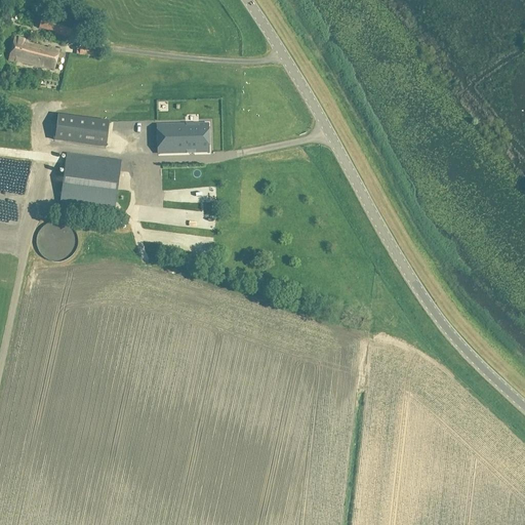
[(42,14),(38,28),(54,32),(54,34),(69,38),(73,23),(42,14)]
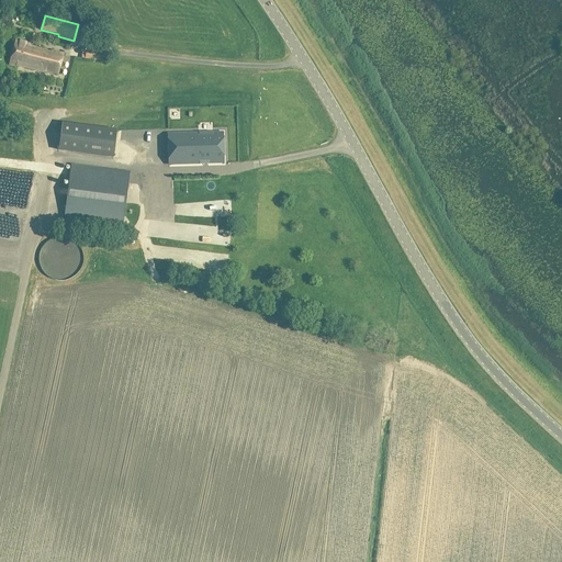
[(52,52),(51,53),(29,47),(29,45),(15,42),(10,63),(57,75),(63,54),(52,52)]
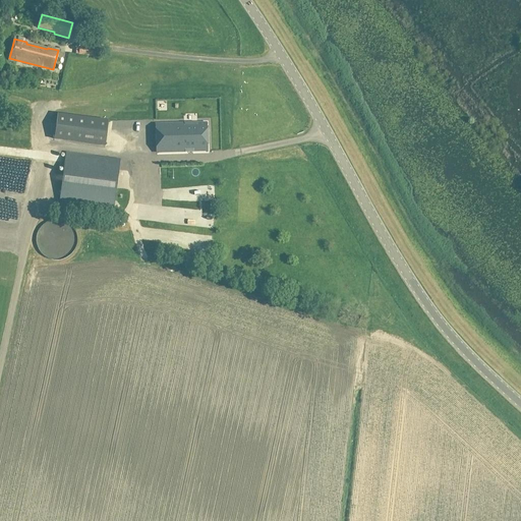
[(173,99),(165,99),(166,111),(174,111),(173,99)]
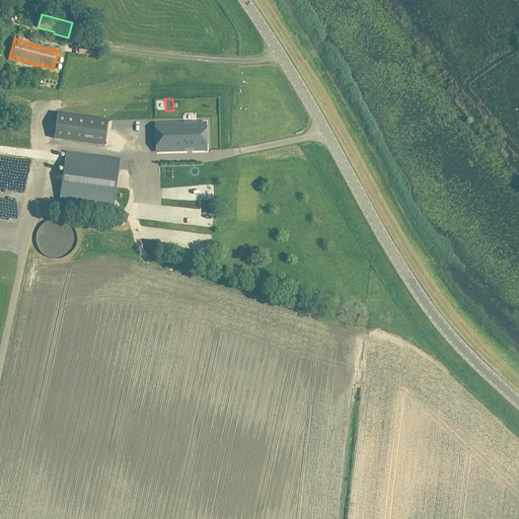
[(107,121),(57,115),(54,139),(104,145),(107,121)]
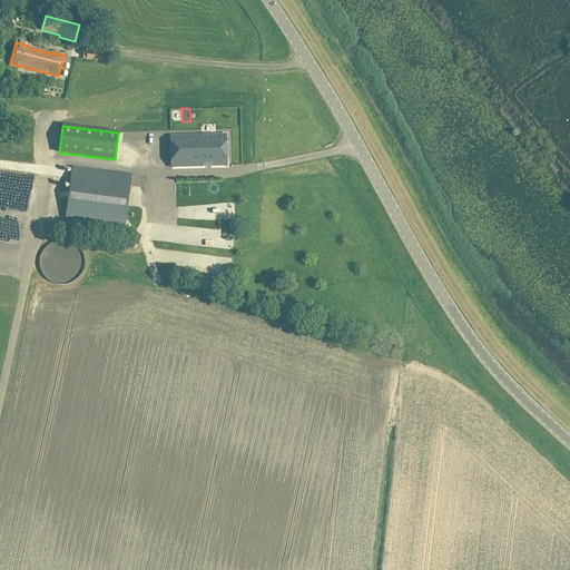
[(203,135),(170,136),(170,167),(226,165),(225,134),(214,135),(214,141),(203,141),(203,135)]
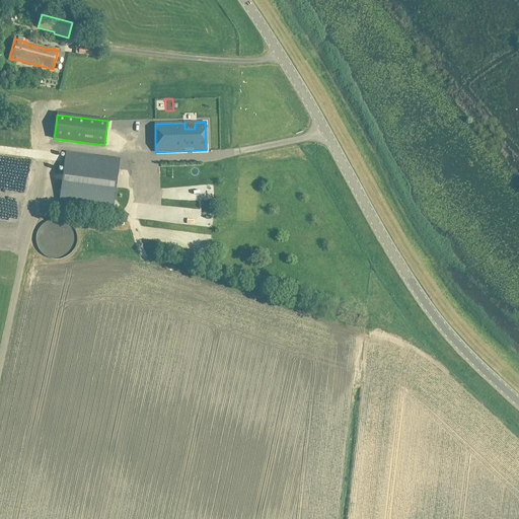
[(65,152),(59,203),(113,210),(119,159),(65,152)]
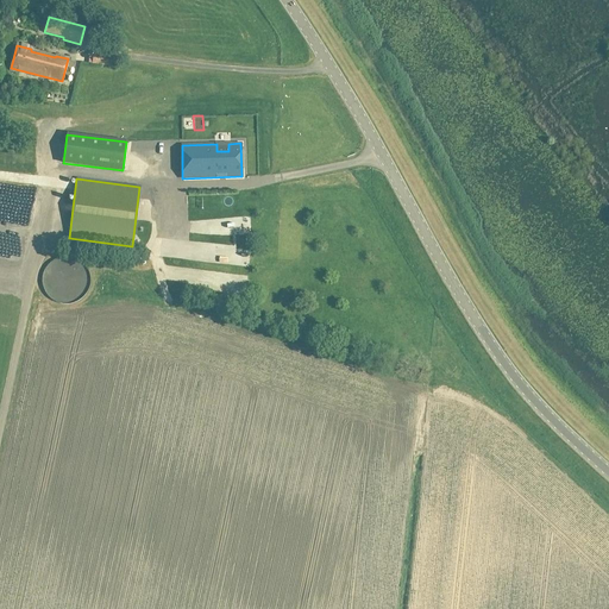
[(263,200),(259,188),(246,190),(249,202),(263,200)]
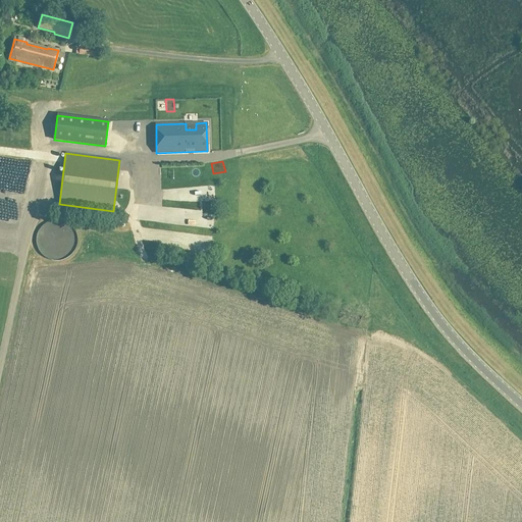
[(41,175),(51,176),(53,163),(44,162),(41,175)]
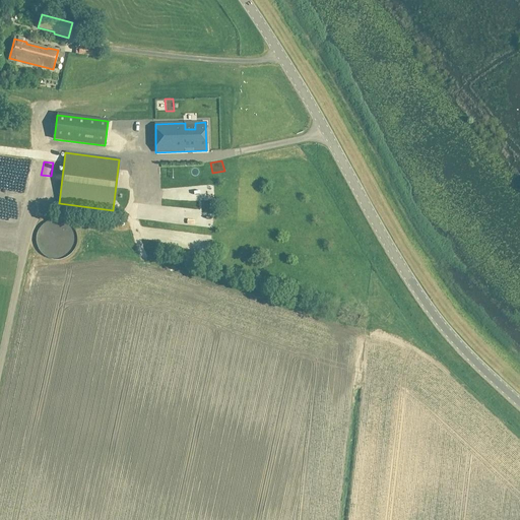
[(144,164),(142,177),(154,179),(156,166),(144,164)]
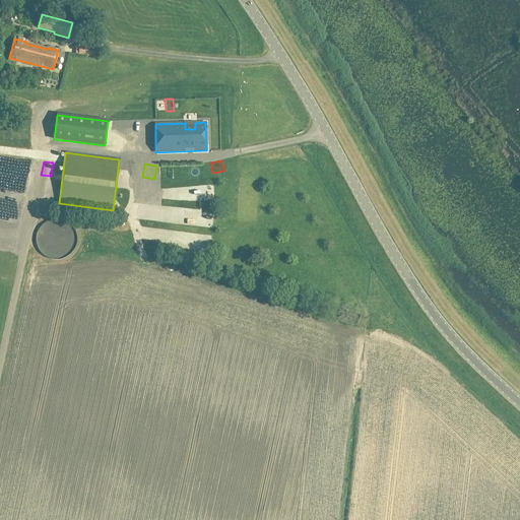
[(184,173),(201,172),(201,164),(183,165),(184,173)]
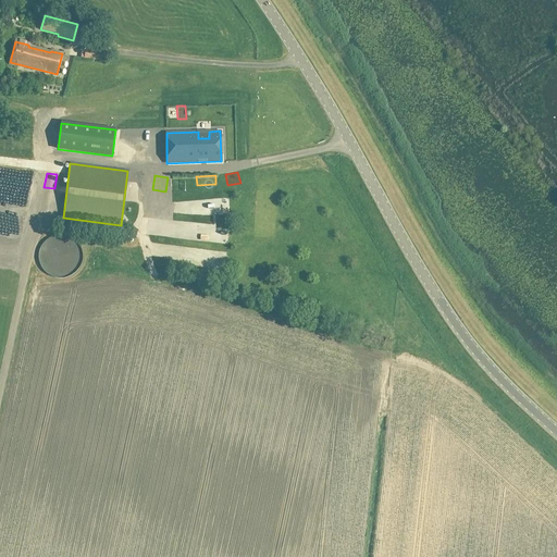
[(210,206),(190,208),(192,227),(211,226),(210,206)]
